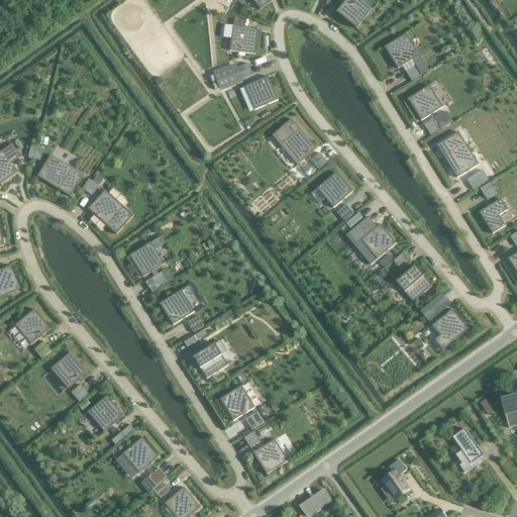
[(252,0),(261,11),(272,3),(269,0),(252,0)]
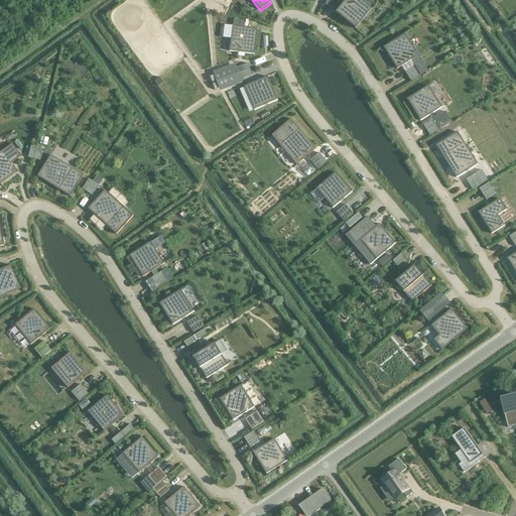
[(346,0),(336,13),(356,29),(371,9),(359,0),(346,0)]
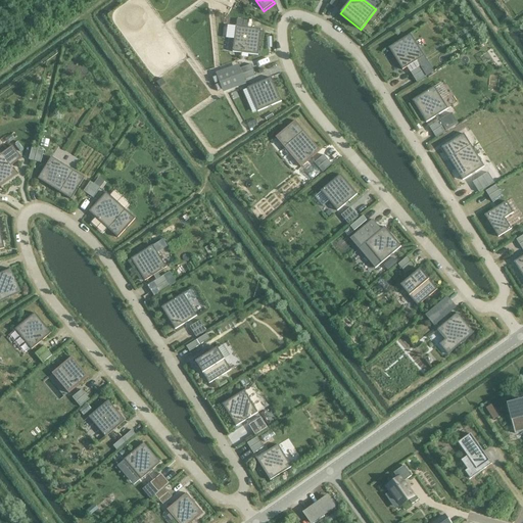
[(227,26),(226,39),(234,40),(232,52),(257,55),(262,30),(236,27),(227,26)]
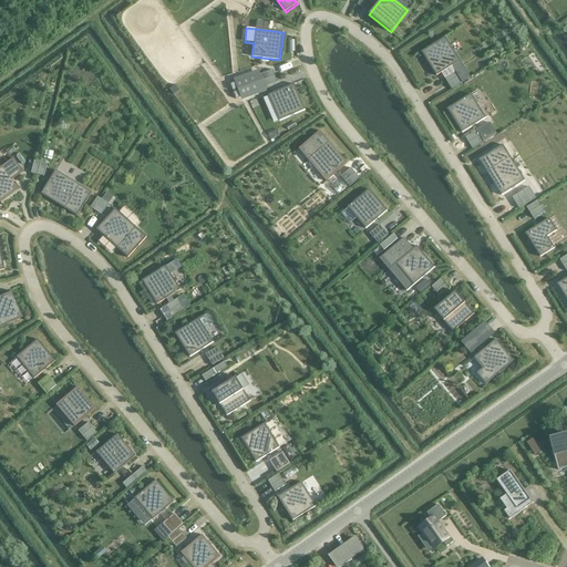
[(460,61),(444,38),(421,52),(436,76),(460,61)]
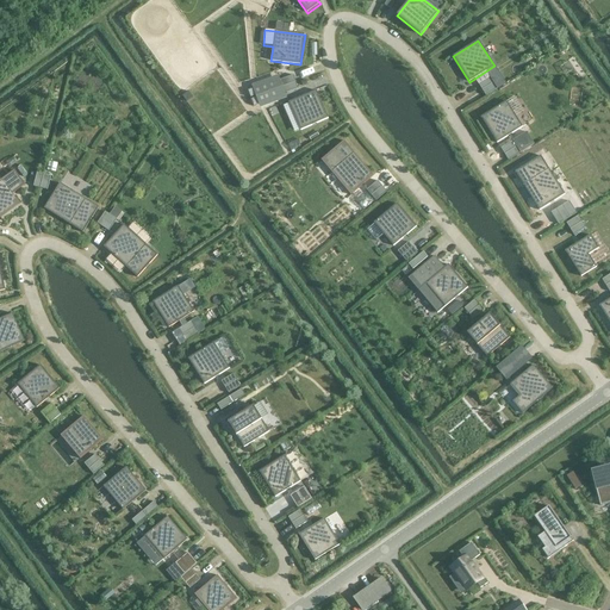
[(293,75),(280,80),(282,87),(296,82),(293,75)]
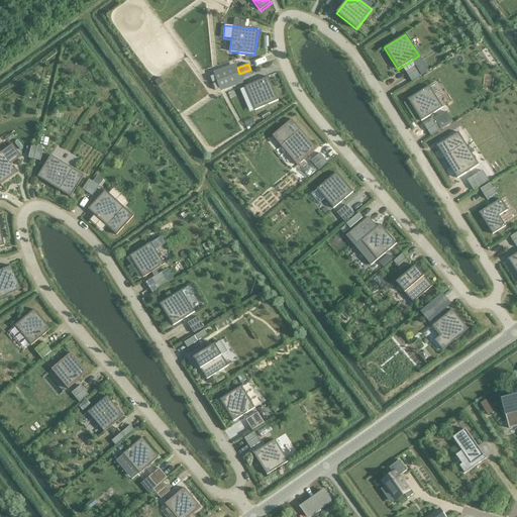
[(415,65),(405,71),(411,82),(422,75),(415,65)]
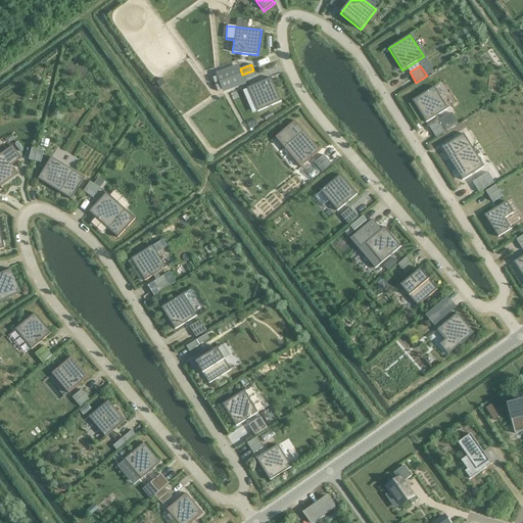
[(255,76),(253,70),(242,75),(244,81),(255,76)]
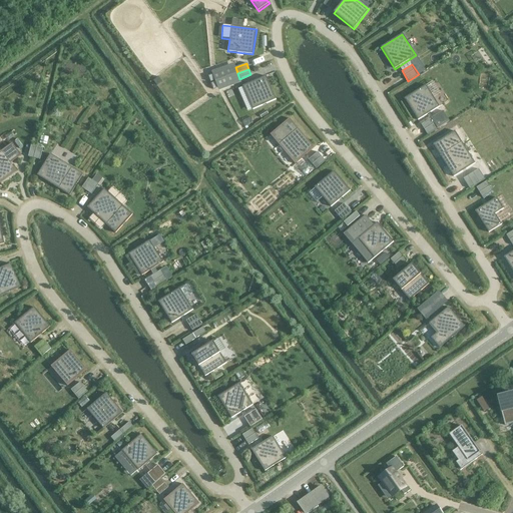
[(276,100),(266,76),(242,86),(252,109),(276,100)]
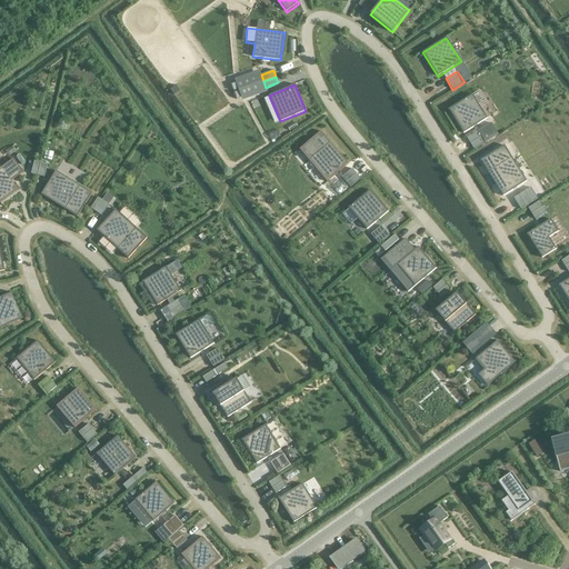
[(436,102),(443,99),(441,93),(432,98),(436,102)]
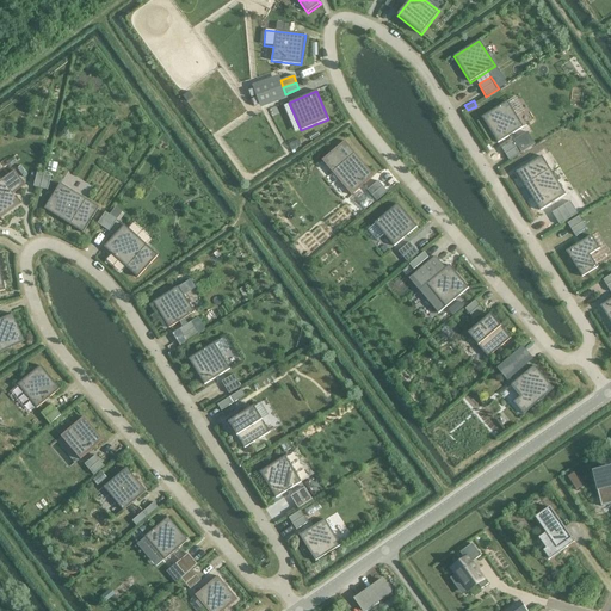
[(498,143),(523,128),(507,102),(482,117),(498,143)]
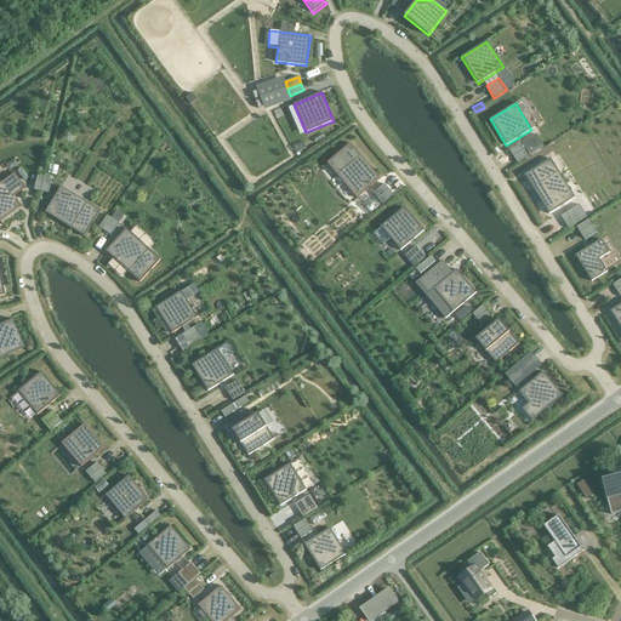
[(326,163),(357,199),(380,180),(351,143),(326,163)]
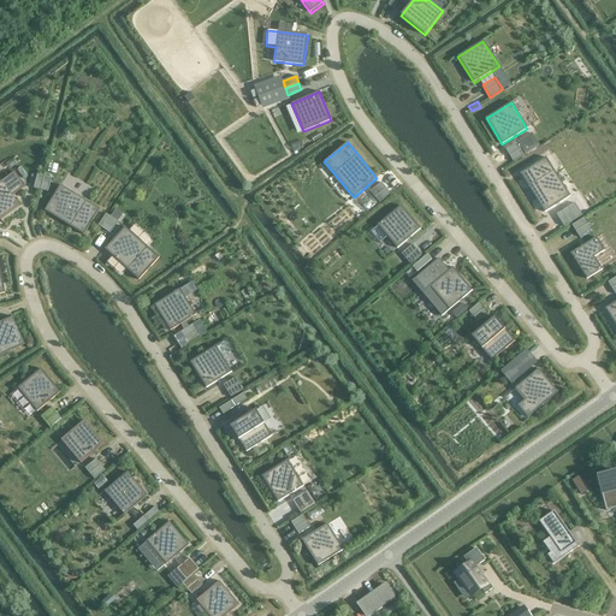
[(517,142),(505,150),(514,163),(526,154),(517,142)]
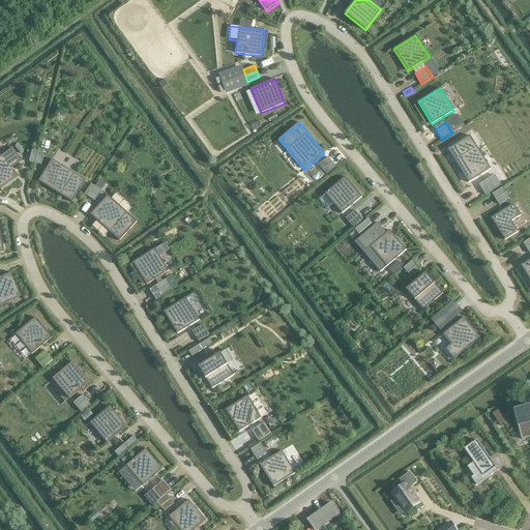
[(491,169),(470,136),(447,149),(469,183),(491,169)]
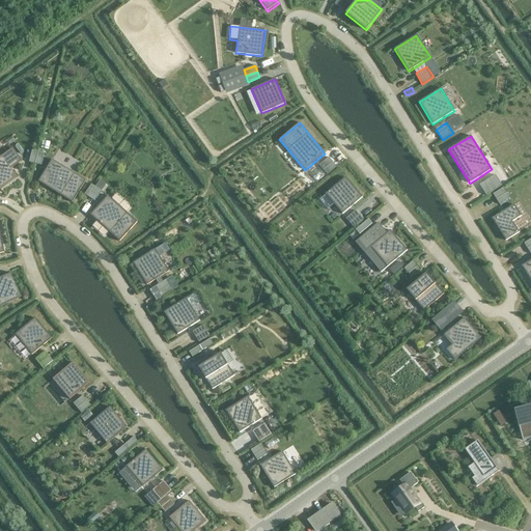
[(14,147),(0,157),(0,189),(17,177),(10,168),(22,159),(14,147)]
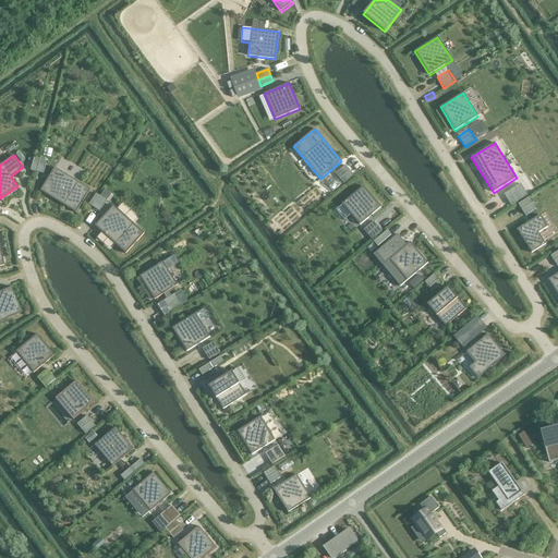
[(34,158),(31,171),(36,172),(39,159),(34,158)]
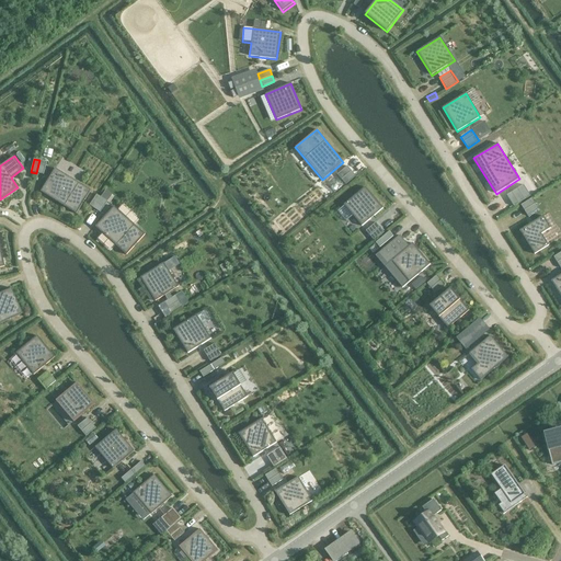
[(46,162),(39,160),(36,173),(43,175),(46,162)]
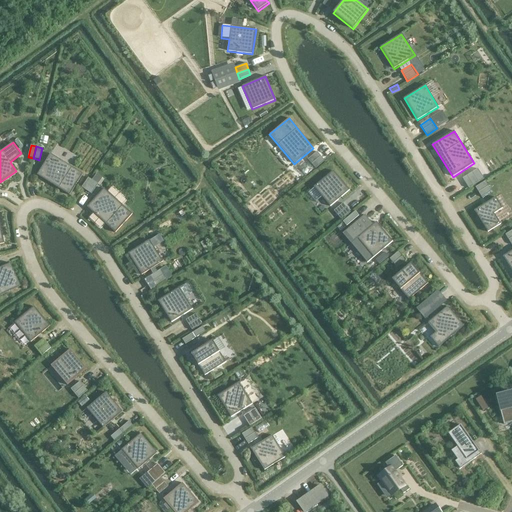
[(317,152),(308,160),(315,169),(324,161),(317,152)]
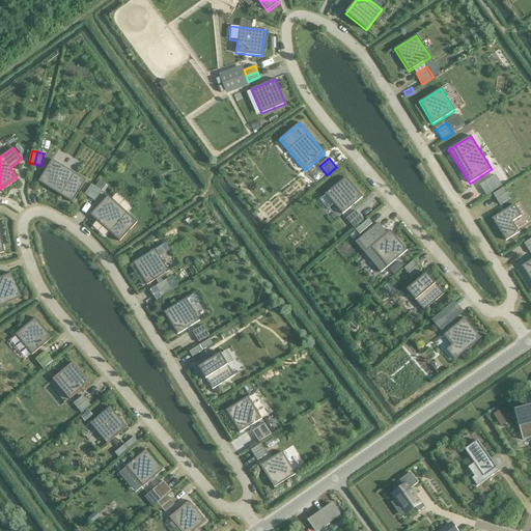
[(52,160),(38,182),(72,202),(86,180),(52,160)]
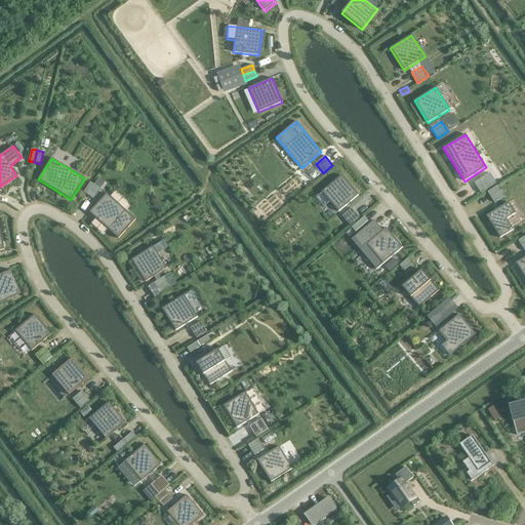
[(489,173),(474,183),(481,193),(496,184),(489,173)]
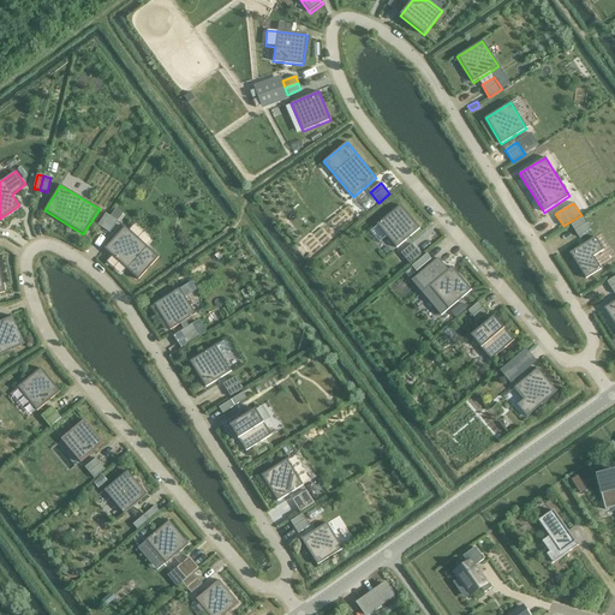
[(377,225),(370,232),(378,243),(387,237),(396,249),(419,228),(400,206),(377,225)]
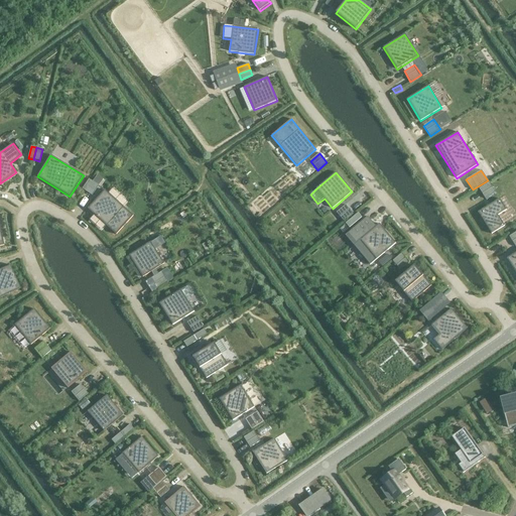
[(89,179),(82,188),(92,196),(99,185),(89,179)]
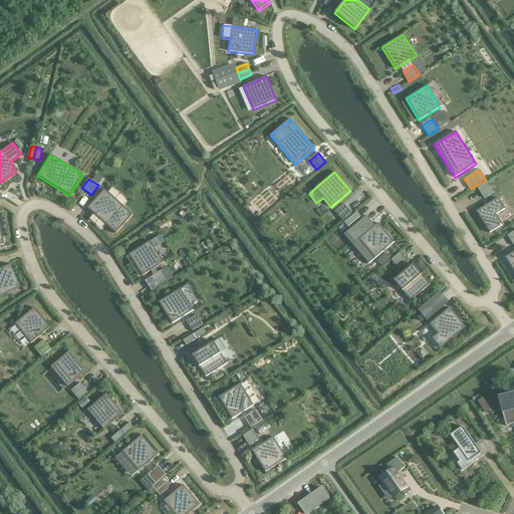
[(487,182),(477,188),(483,198),(494,192),(487,182)]
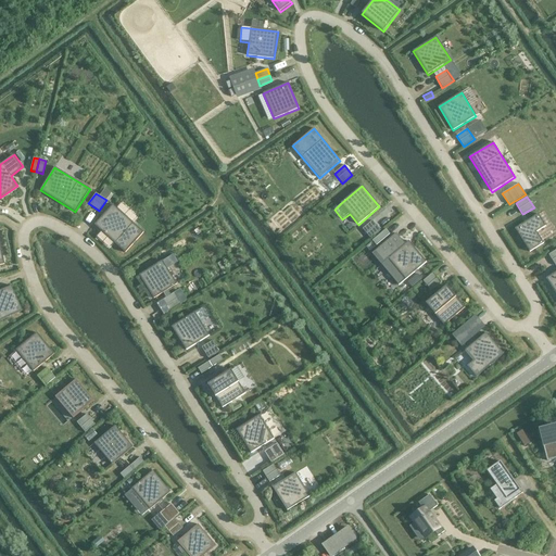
[(113,205),(95,225),(125,253),(143,232),(113,205)]
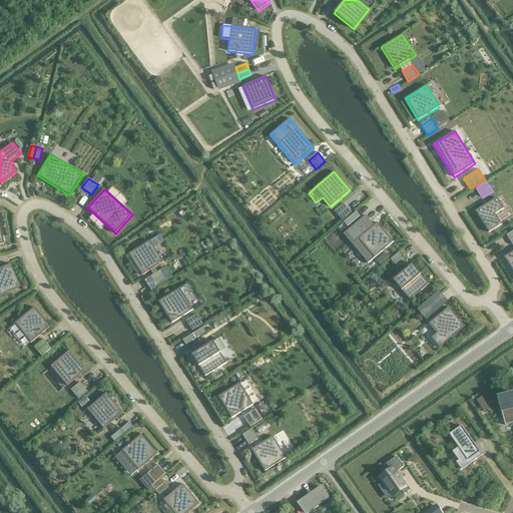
[(475,211),(489,232),(501,224),(495,214),(503,209),(496,197),(475,211)]
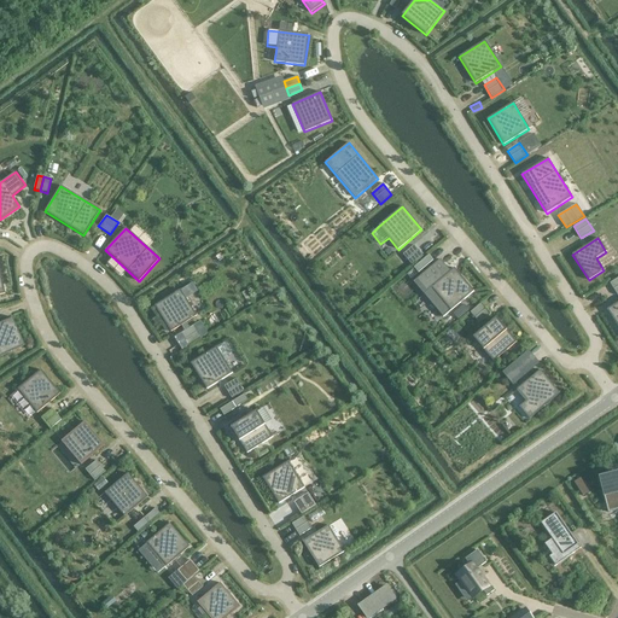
[(414,245),(403,255),(412,266),(423,256),(414,245)]
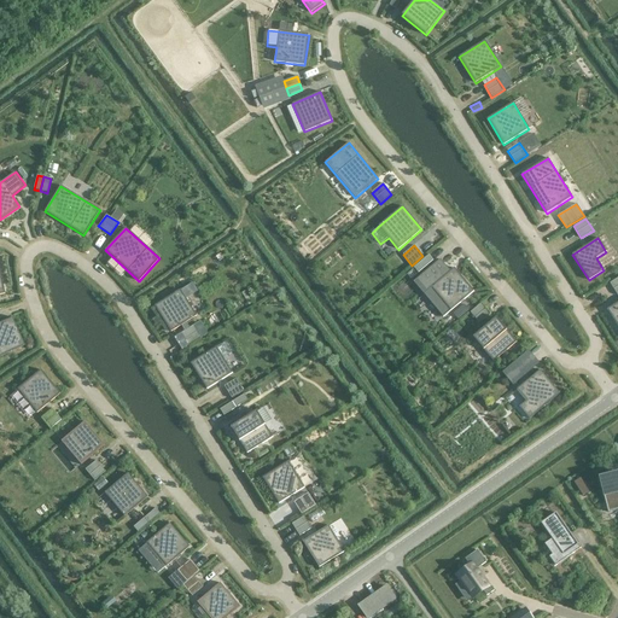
[(429,255),(414,268),(418,273),(433,261),(429,255)]
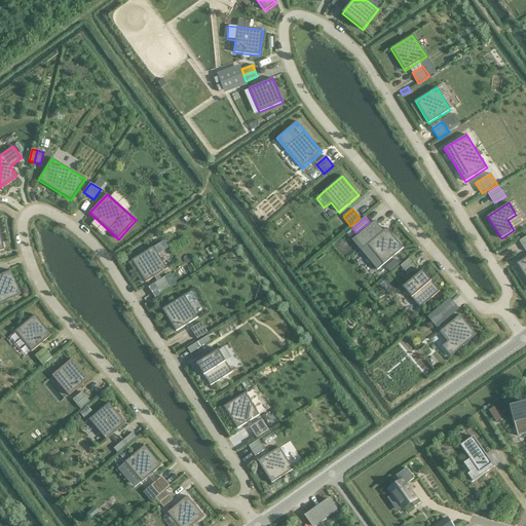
[(370,225),(350,241),(360,252),(361,251),(377,270),(403,249),(386,228),(378,234),(370,225)]
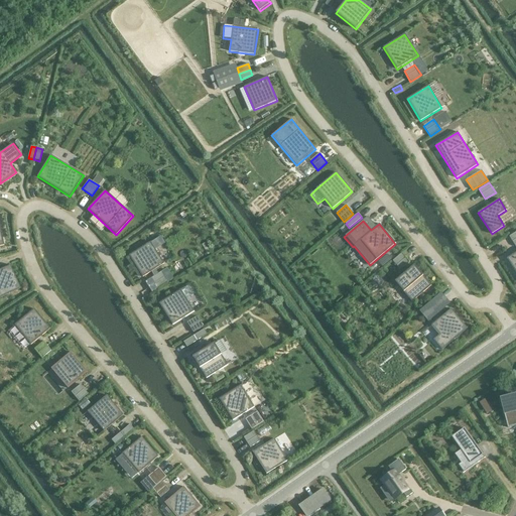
[(142,277),(164,264),(150,242),(129,256),(142,277)]
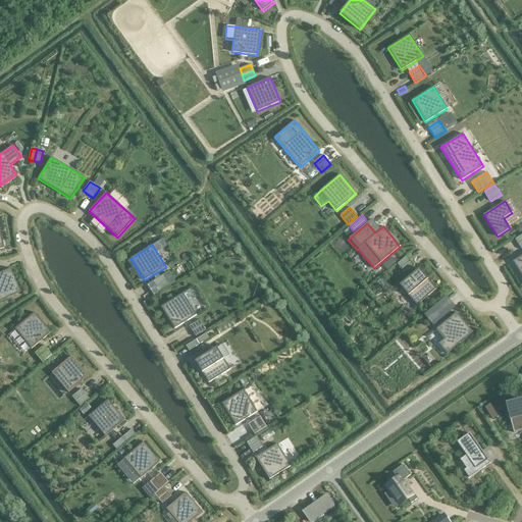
[(521,255),(513,261),(521,275),(521,255)]
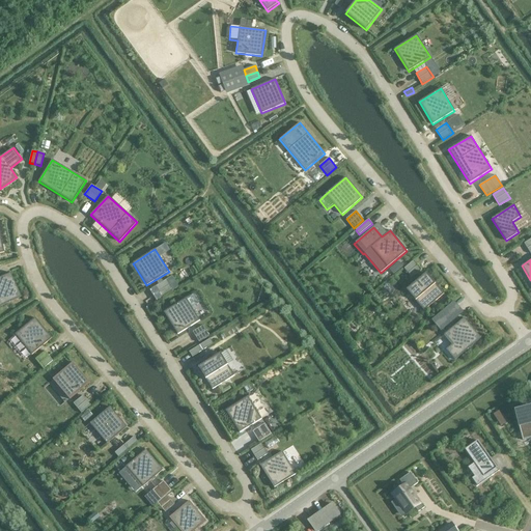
[(414,260),(403,269),(412,278),(421,270),(414,260)]
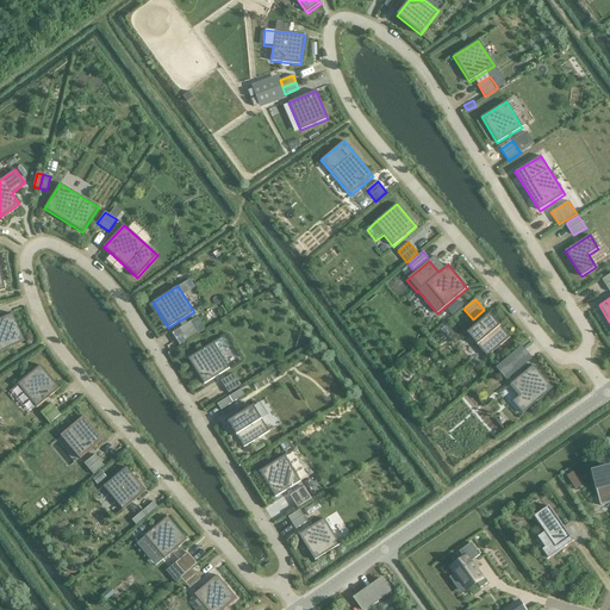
[(584,315),(596,311),(591,299),(580,303),(584,315)]
